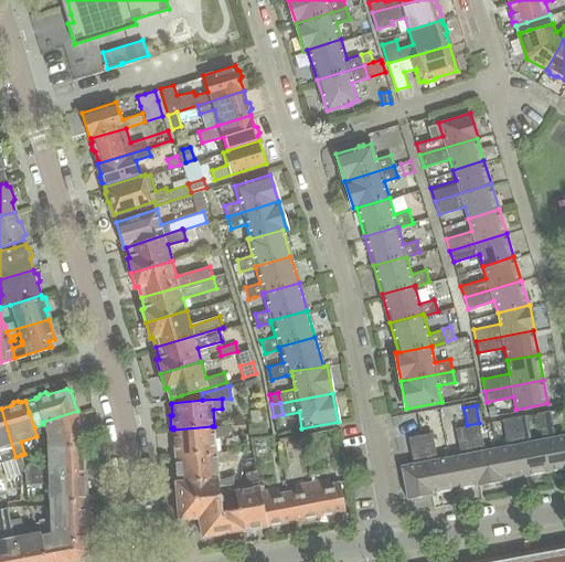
[(0,462),(7,460),(16,458),(16,457),(1,409),(0,409),(0,462)]
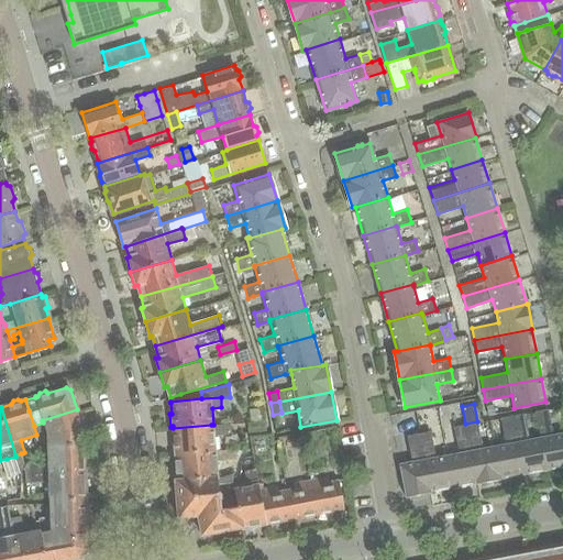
[(562,431),(552,435),(548,408),(536,410),(540,437),(541,437),(547,469),(562,465),(562,431)]
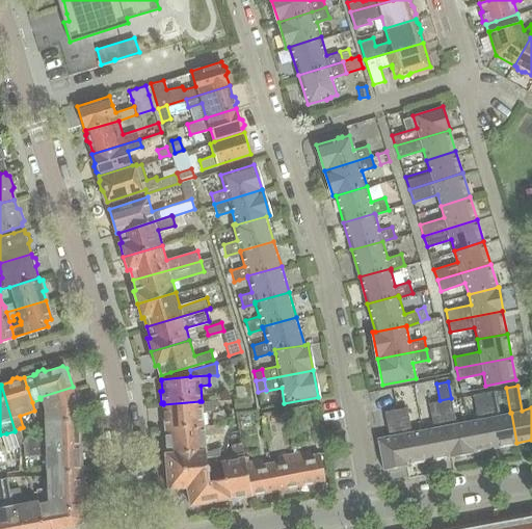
[(40,397),(41,399),(44,410),(44,421),(78,420),(78,413),(80,411),(80,405),(77,403),(73,387),(40,397)]
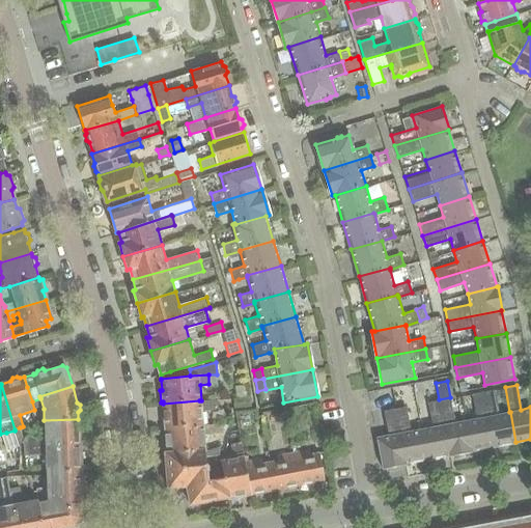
[(494,389),(483,391),(494,446),(515,442),(510,412),(509,412),(499,414),(494,389)]
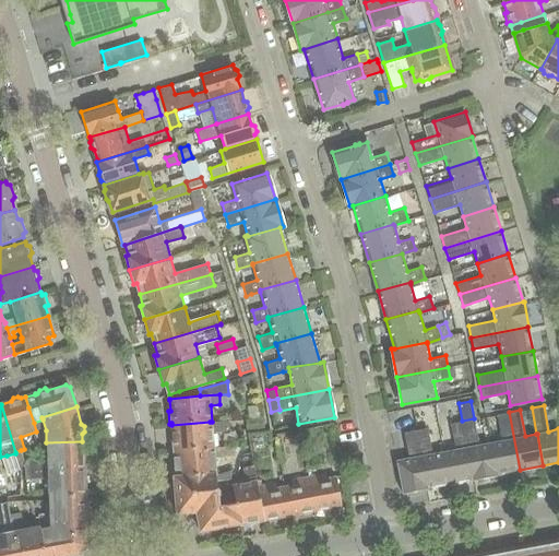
[(502,440),(490,442),(496,474),(497,474),(520,470),(509,412),(497,414),(502,440)]
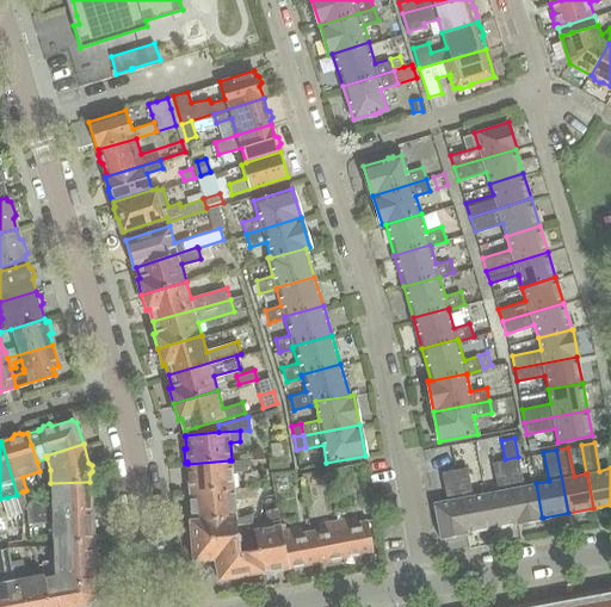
[(287,454),(269,457),(270,468),(289,465),(288,454),(287,454)]
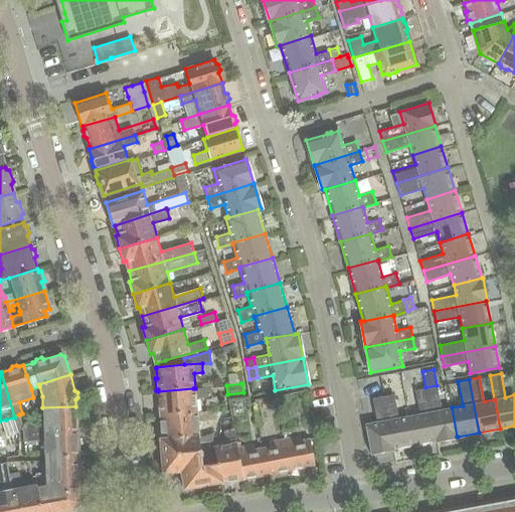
[(441,409),(437,385),(425,387),(436,441),(436,442),(458,438),(458,437),(457,437),(452,407),(441,409)]
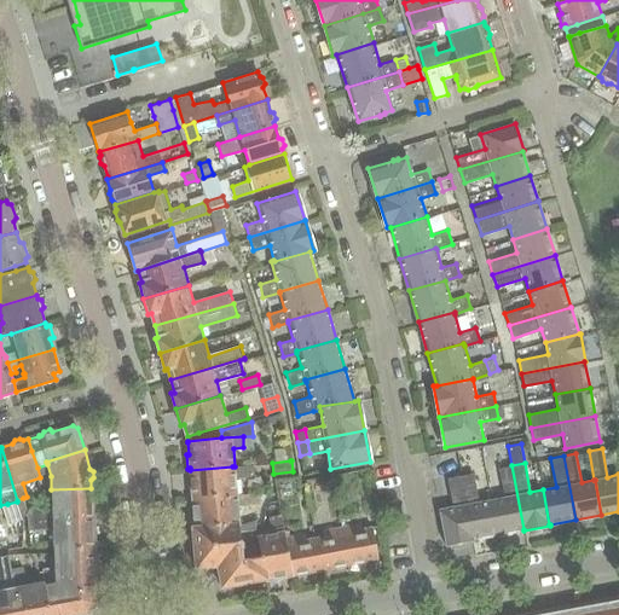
[(232,466),(190,470),(192,498),(238,494),(237,477),(254,476),(254,465),(235,466),(232,466)]
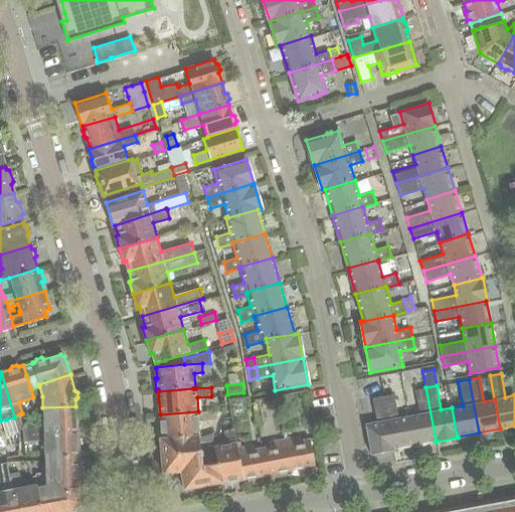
[(419,413),(408,415),(414,445),(436,441),(425,387),(414,389),(419,413)]
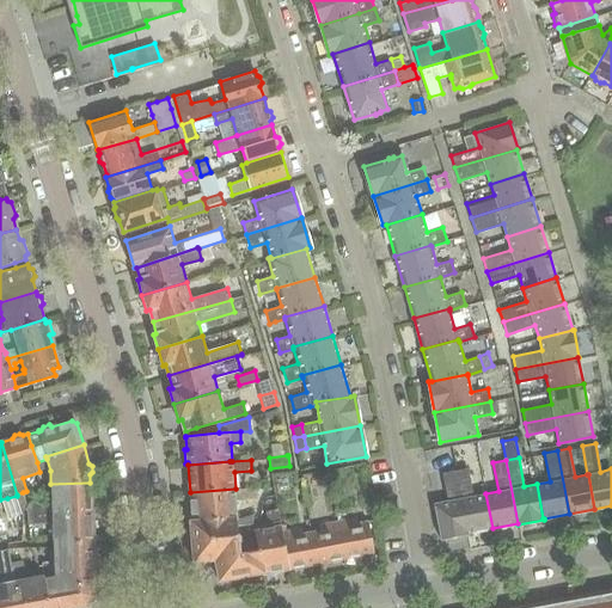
[(467,467),(454,470),(466,533),(467,533),(493,528),(485,493),(473,496),(467,467)]
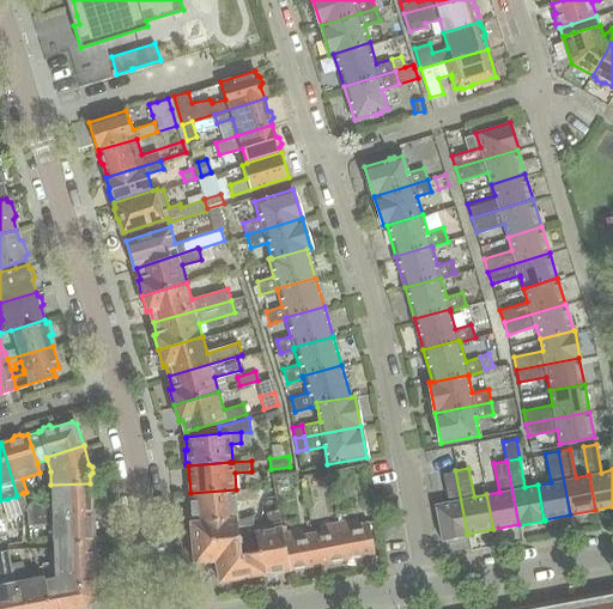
[(448,501),(435,504),(442,540),(468,535),(468,534),(467,534),(455,470),(443,473),(448,501)]
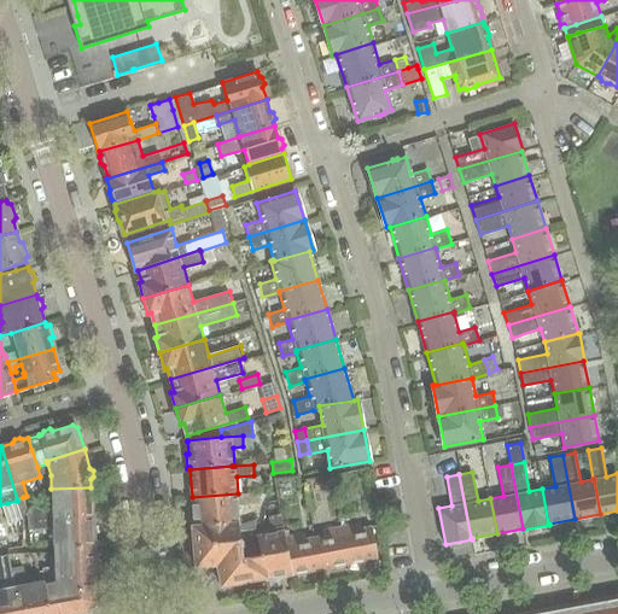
[(39,507),(30,504),(27,509),(25,513),(27,519),(38,518),(92,515),(92,502),(94,500),(93,493),(91,491),(91,487),(51,489),(52,507),(39,507)]
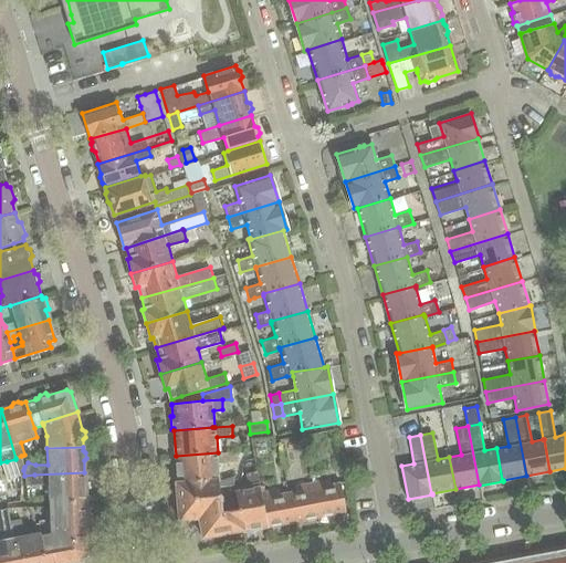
[(176,456),(178,482),(220,479),(218,464),(239,461),(238,450),(218,452),(176,456)]
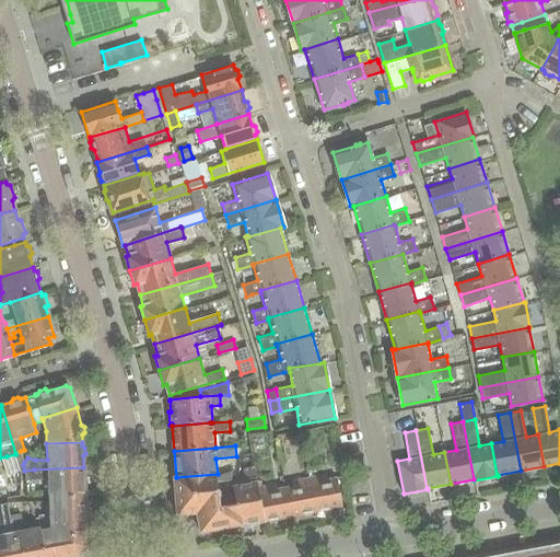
[(21,451),(15,453),(15,454),(19,466),(20,466),(23,465),(24,462),(21,451)]
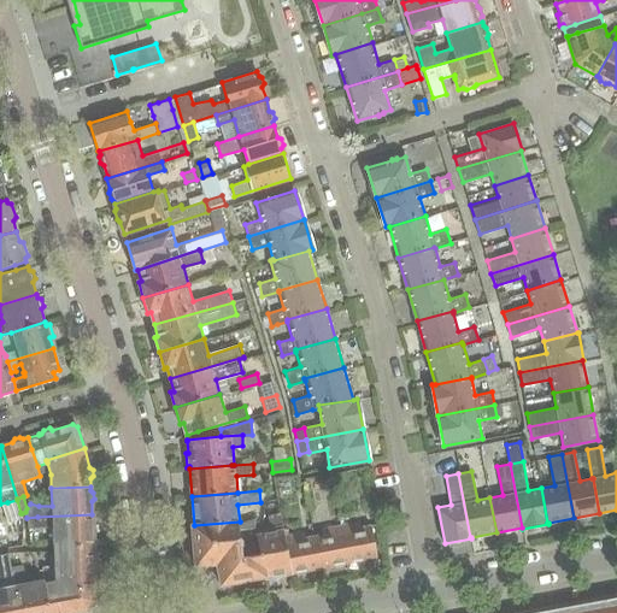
[(52,526),(53,544),(93,543),(93,538),(95,536),(94,530),(92,528),(92,514),(37,517),(27,518),(28,529),(52,526)]
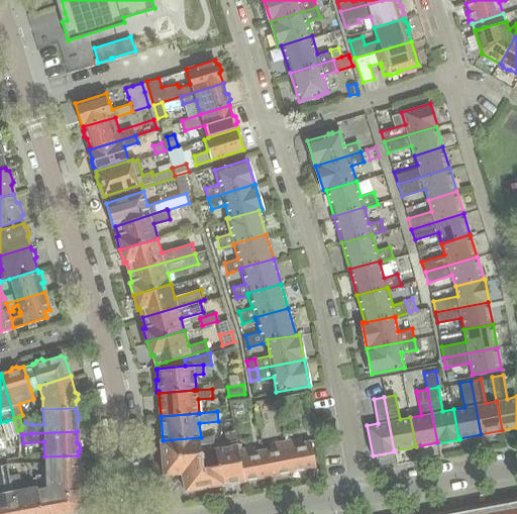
[(164,475),(182,473),(187,473),(185,454),(202,452),(201,452),(201,444),(213,443),(213,434),(201,437),(163,440),(161,440),(164,475)]
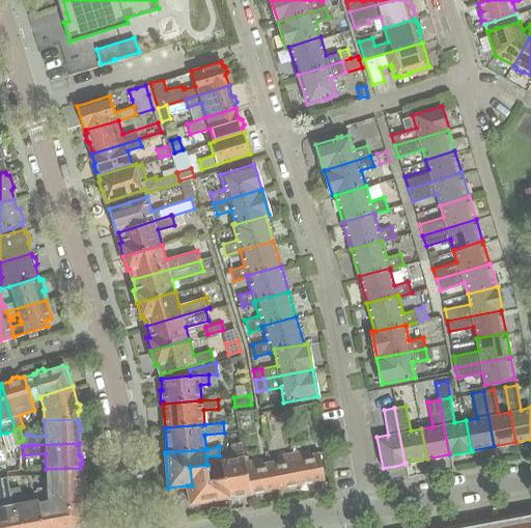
[(309,448),(292,451),(299,483),(324,479),(318,451),(310,453),(309,448)]
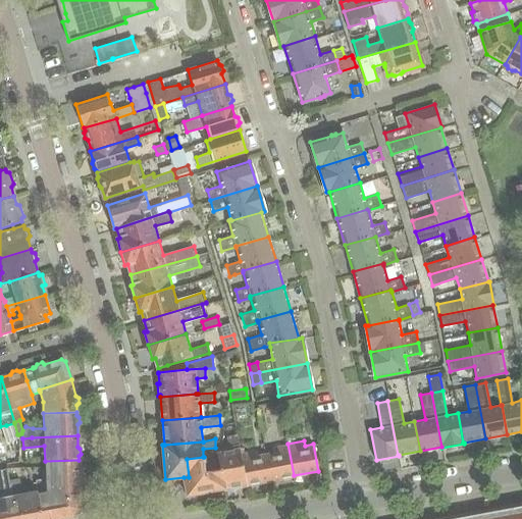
[(273,452),(265,453),(270,480),(294,475),(288,444),(272,447),(273,452)]
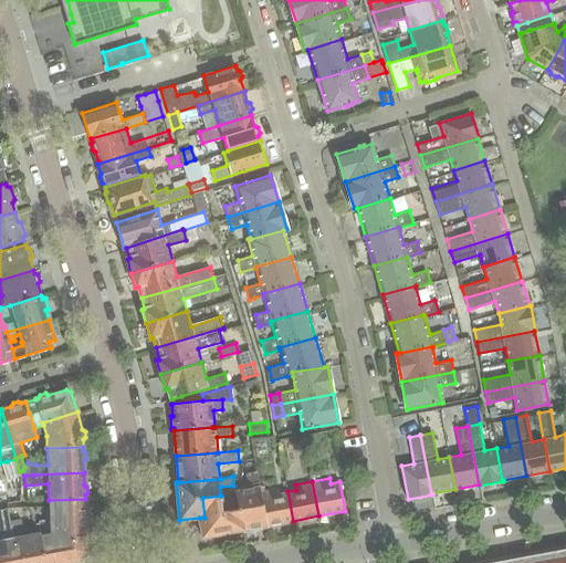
[(242,530),(268,525),(262,502),(261,491),(260,486),(234,490),(239,509),(242,530)]
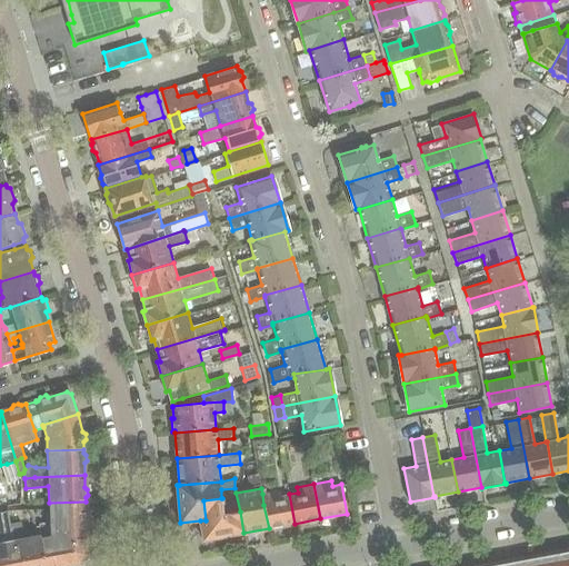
[(289,494),(280,496),(279,490),(262,494),(263,505),(269,528),(295,524),(289,494)]
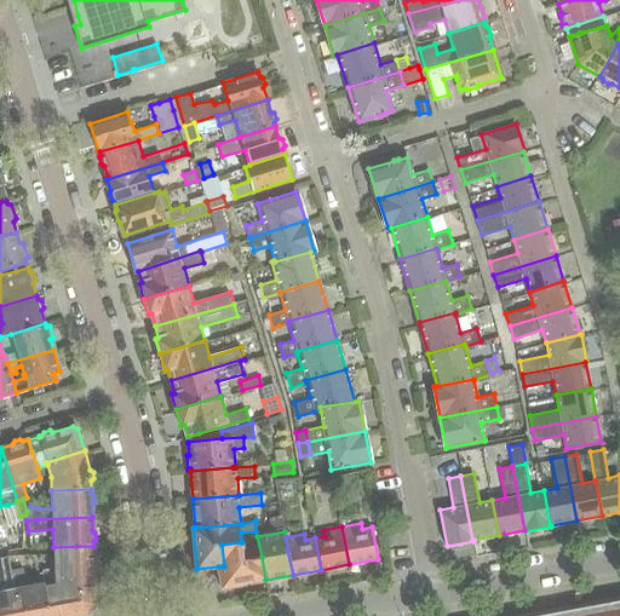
[(222,588),(265,580),(262,557),(245,560),(242,542),(222,545),(224,566),(218,566),(222,588)]
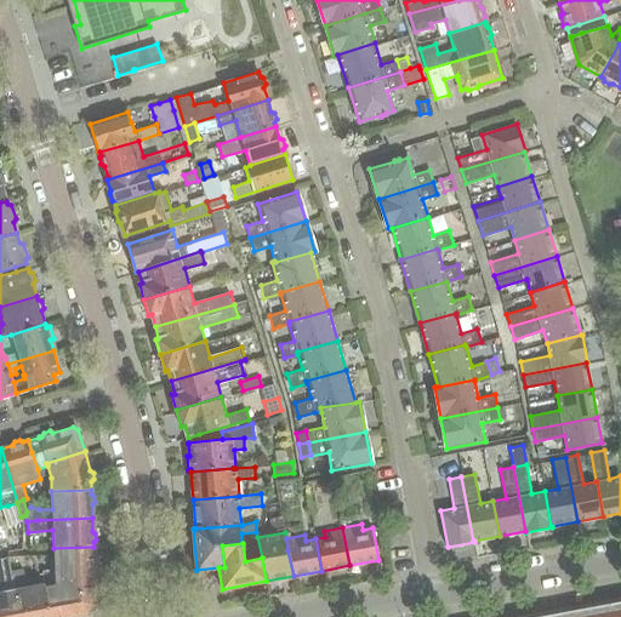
[(55,578),(55,582),(95,581),(95,567),(96,565),(96,559),(93,555),(93,549),(53,550),(55,569),(43,570),(43,576),(47,575),(47,580),(55,578)]
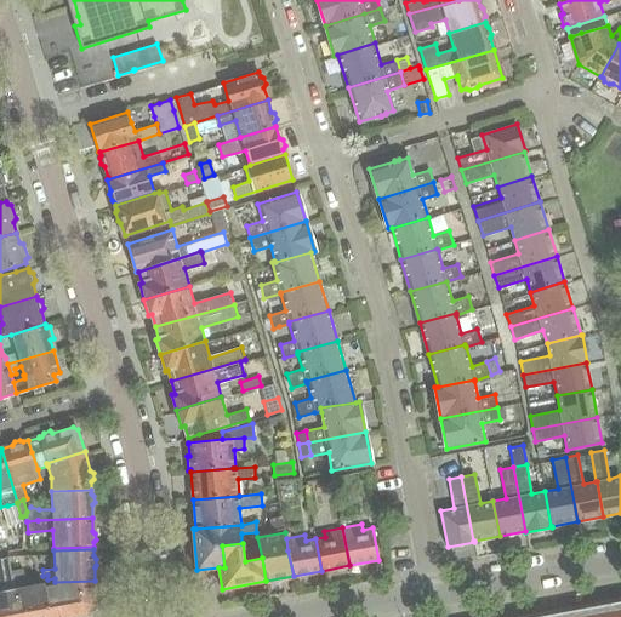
[(0,616),(20,616),(11,575),(11,570),(7,556),(0,558),(0,616)]
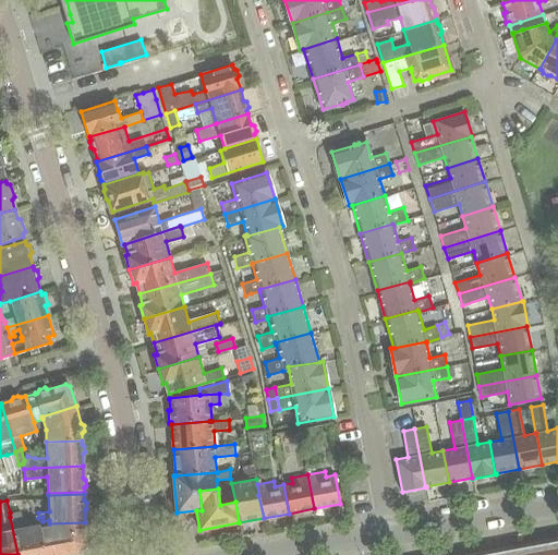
[(43,554),(36,526),(24,528),(21,510),(10,513),(10,517),(17,554),(43,554)]
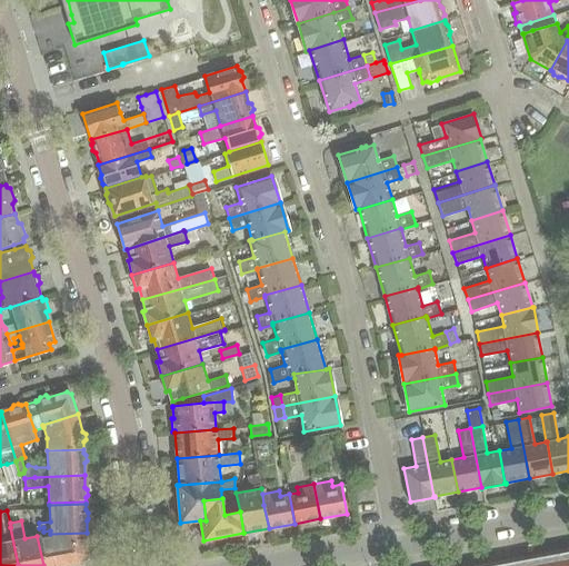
[(87,544),(87,533),(50,534),(50,530),(43,532),(43,527),(39,528),(40,535),(37,536),(43,565),(70,565),(79,565),(79,562),(85,554),(88,554),(87,544)]
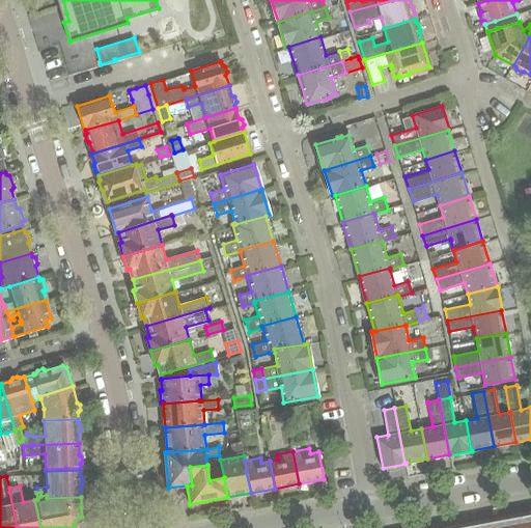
[(530,527),(530,510),(522,512),(524,527),(530,527)]
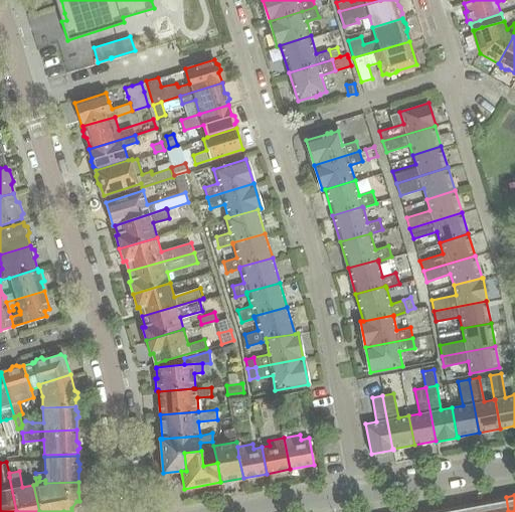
[(508,511),(506,497),(485,501),(487,511),(508,511)]
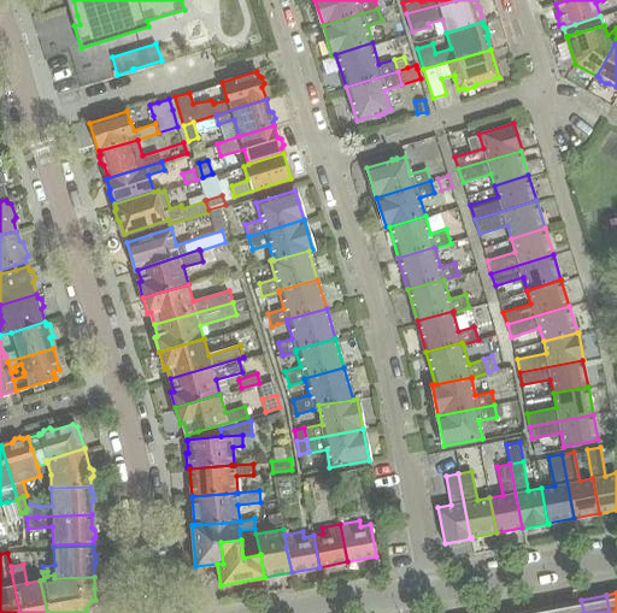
[(583,612),(581,600),(556,605),(557,612),(583,612)]
